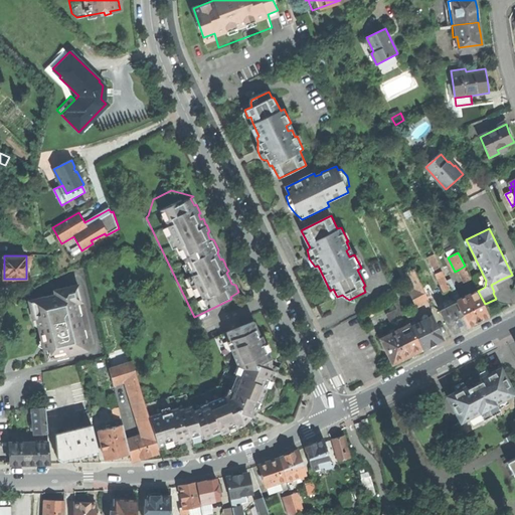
[(459,270),(465,283),(472,279),(465,266),(459,270)]
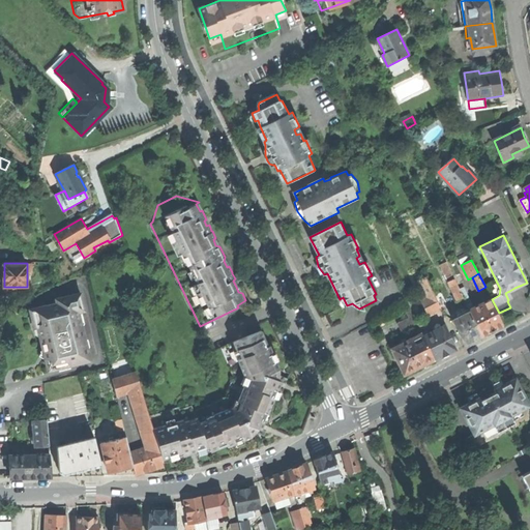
[(417,282),(433,313),(442,307),(428,277),(417,282)]
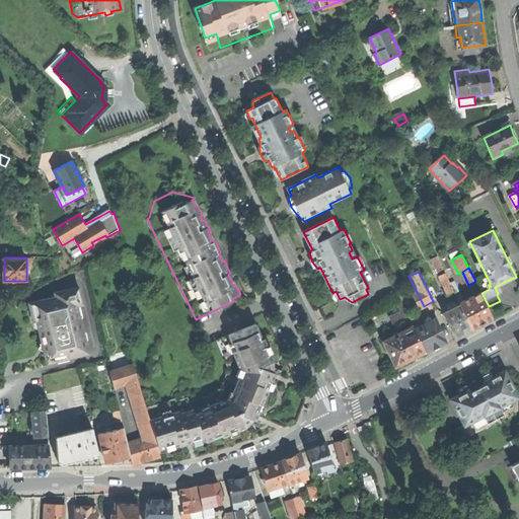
[(440,276),(450,298),(456,295),(446,273),(440,276)]
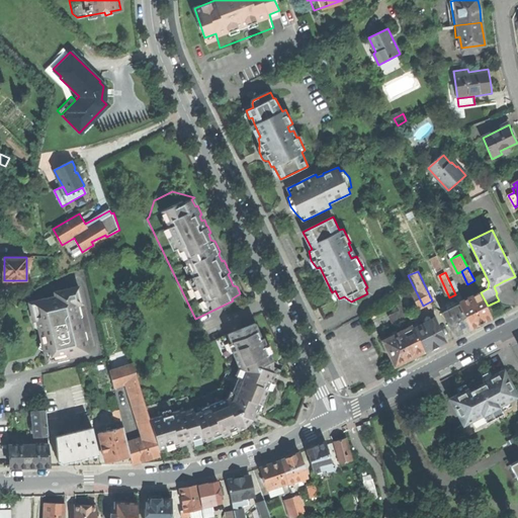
[(502,291),(498,284),(494,286),(497,293),(502,291)]
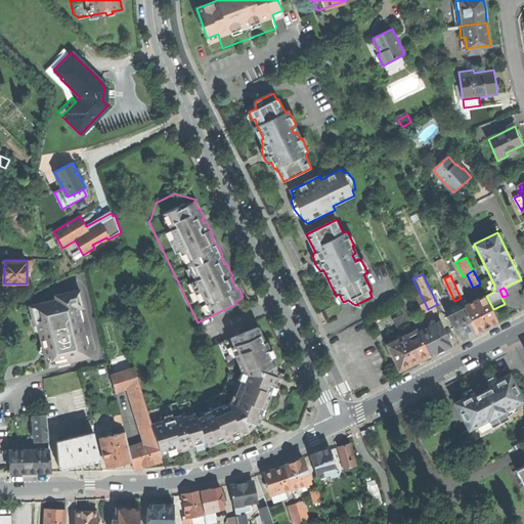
[(30,306),(34,325),(43,322),(45,332),(39,333),(41,340),(43,347),(47,349),(48,354),(45,355),(48,367),(58,364),(70,362),(90,357),(81,323),(80,323),(76,309),(84,307),(80,291),(56,296),(57,303),(35,308),(34,305),(30,306)]
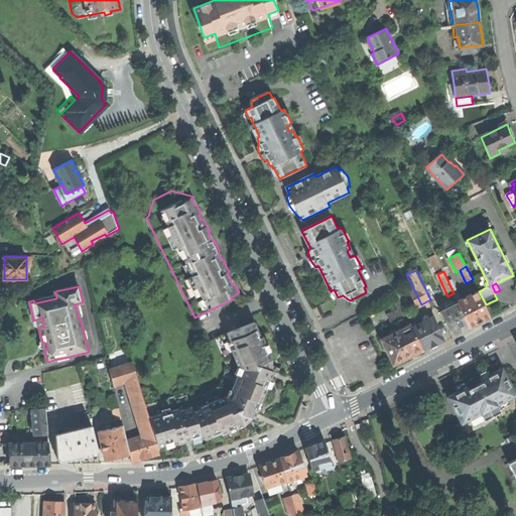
[(458,301),(459,303),(470,327),(482,320),(491,316),(486,304),(479,291),(458,301)]
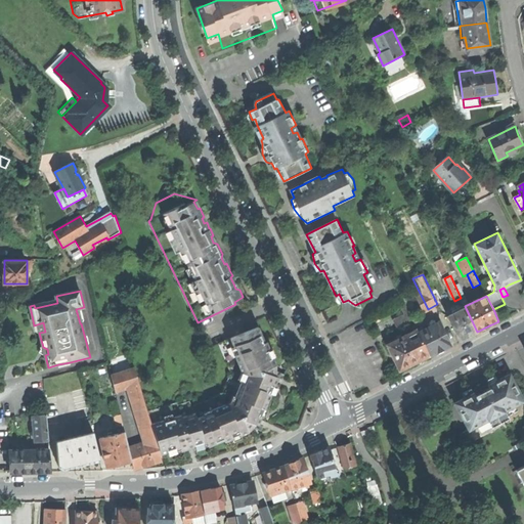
[(448,316),(461,340),(470,336),(477,332),(466,308),(448,316)]
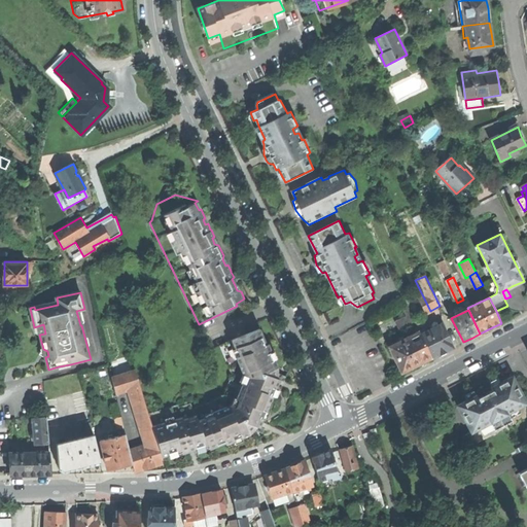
[(443,323),(422,335),(432,357),(442,353),(454,346),(443,323)]
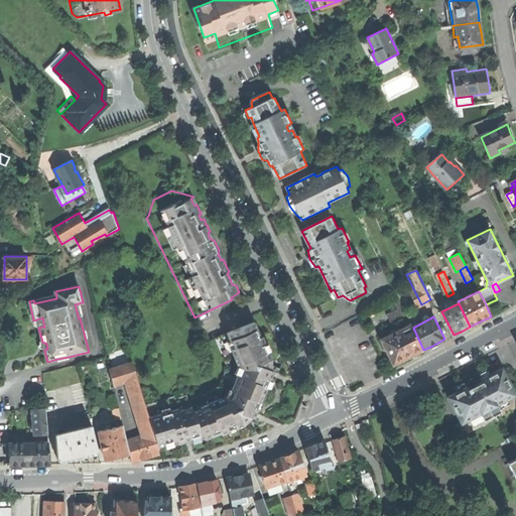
[(219,387),(188,400),(192,407),(204,435),(206,439),(222,432),(223,433),(245,424),(245,421),(249,419),(251,415),(253,416),(257,409),(259,409),(268,386),(266,385),(273,370),(270,368),(272,364),(270,360),(271,359),(256,321),(217,338),(228,367),(227,369),(223,379),(223,381),(220,385),(219,387)]
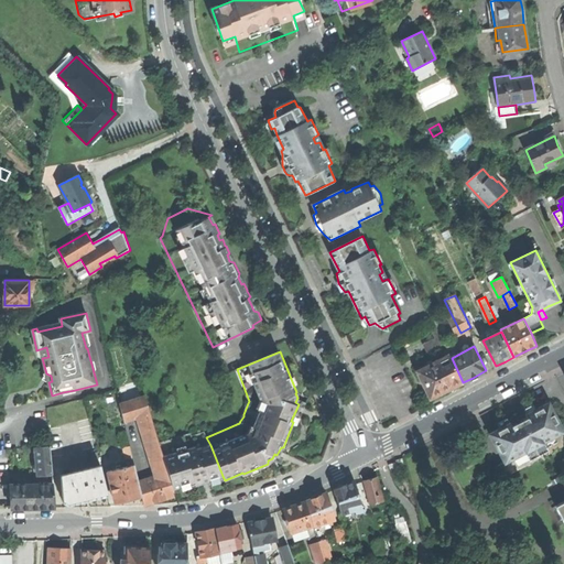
[(449,355),(418,370),(431,398),(451,388),(463,382),(452,358),(449,355)]
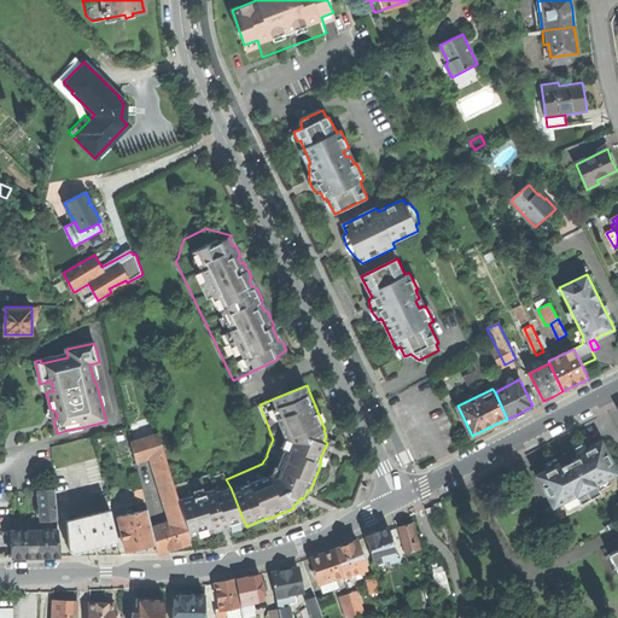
[(144,461),(151,459),(165,454),(159,435),(130,443),(136,464),(144,461)]
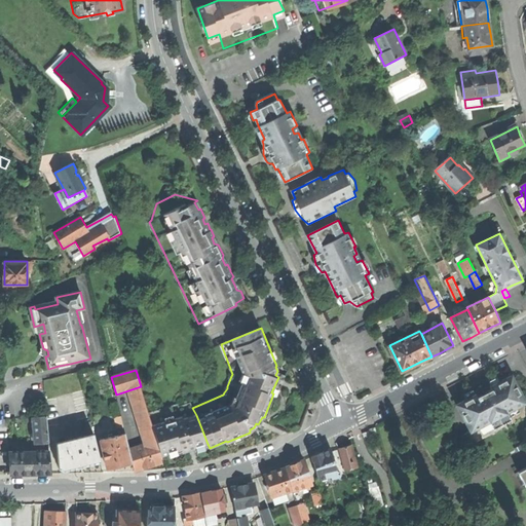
[(463,435),(470,447),(525,417),(525,402),(513,376),(491,387),(493,391),(489,393),(492,399),(488,400),(485,397),(481,396),(478,397),(477,396),(468,399),(457,405),(472,430),(463,435)]
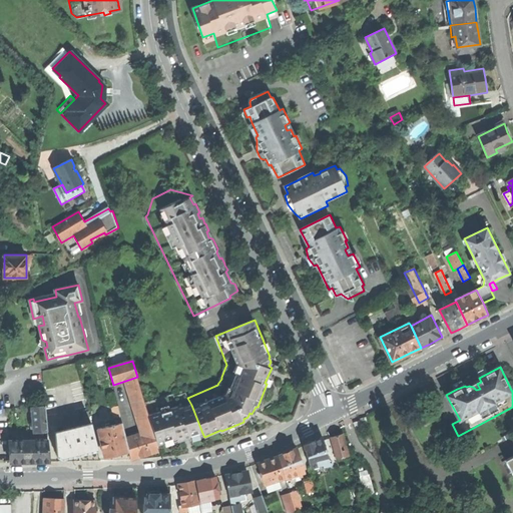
[(274,368),(272,368),(265,383),(267,384),(270,376),(274,368)]
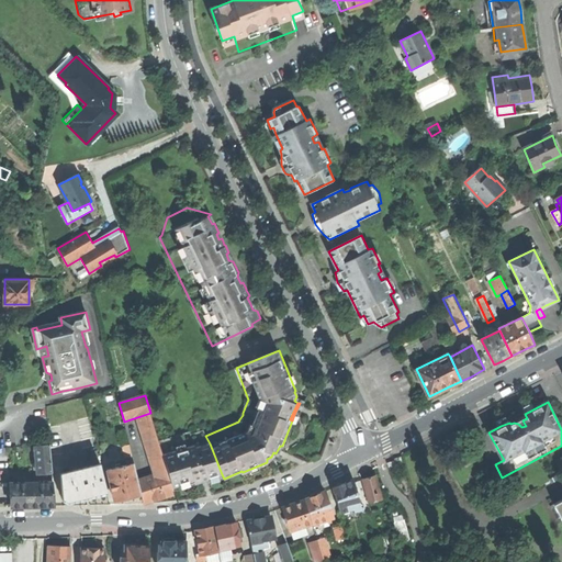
[(137,417),(150,462),(164,458),(164,456),(158,441),(150,413),(137,417)]
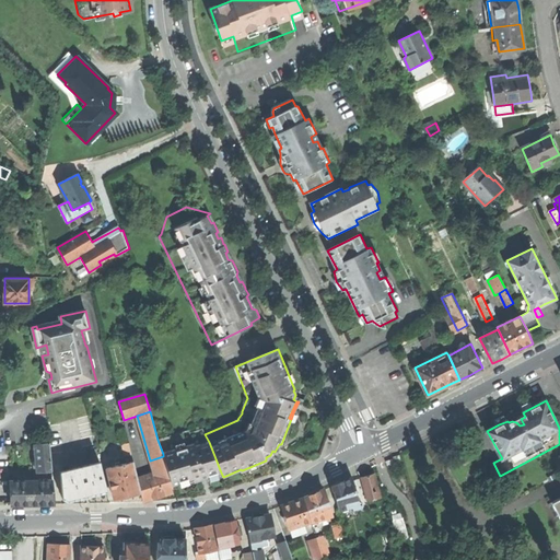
[(188,430),(158,440),(163,454),(176,450),(175,445),(184,442),(185,446),(194,444),(195,447),(209,442),(205,434),(202,429),(189,433),(188,430)]
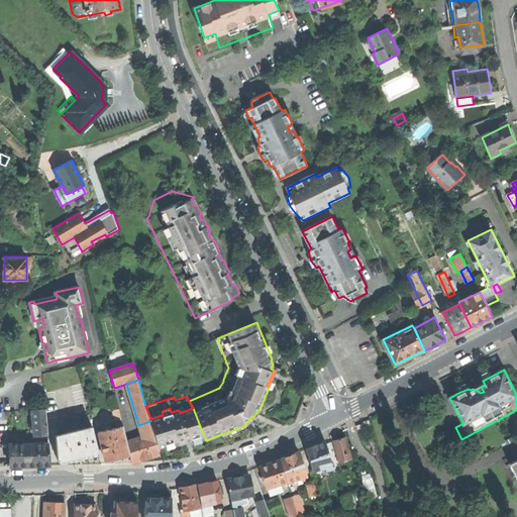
[(163,415),(150,419),(150,421),(154,433),(160,448),(178,442),(179,444),(185,442),(204,436),(193,408),(180,413),(179,410),(171,412),(163,415)]
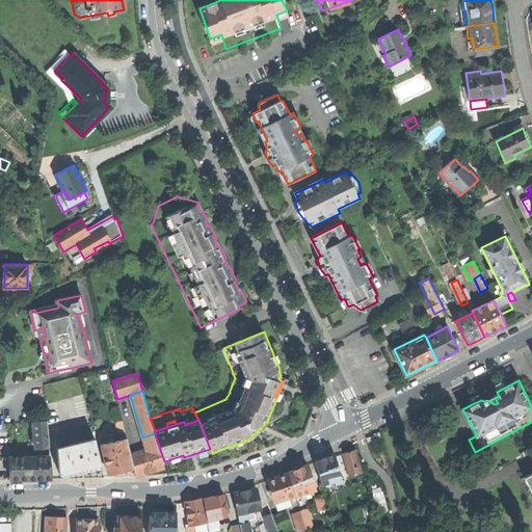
[(35,447),(50,446),(48,421),(33,422),(35,447)]
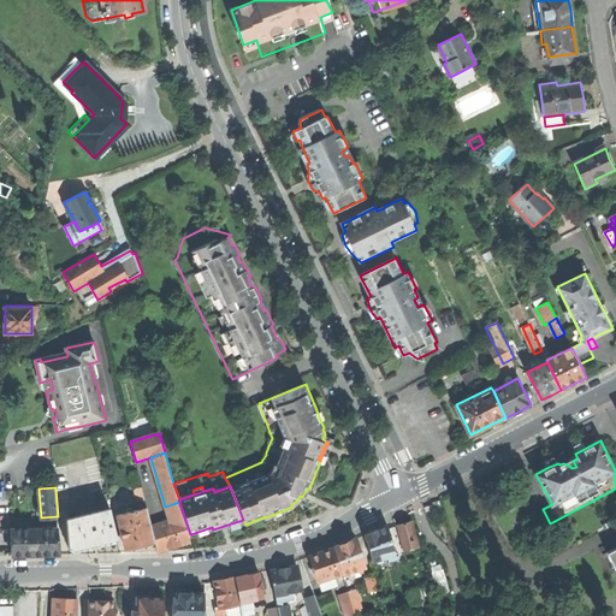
[(137,502),(146,499),(142,487),(135,490),(137,502)]
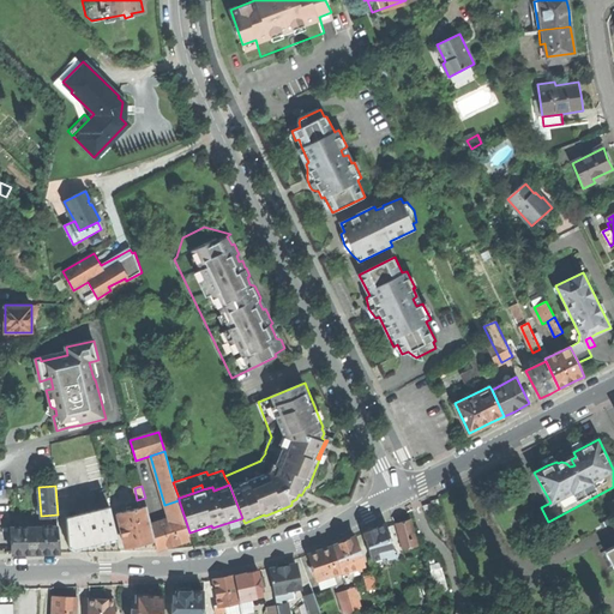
[(91,497),(92,505),(108,501),(106,493),(91,497)]
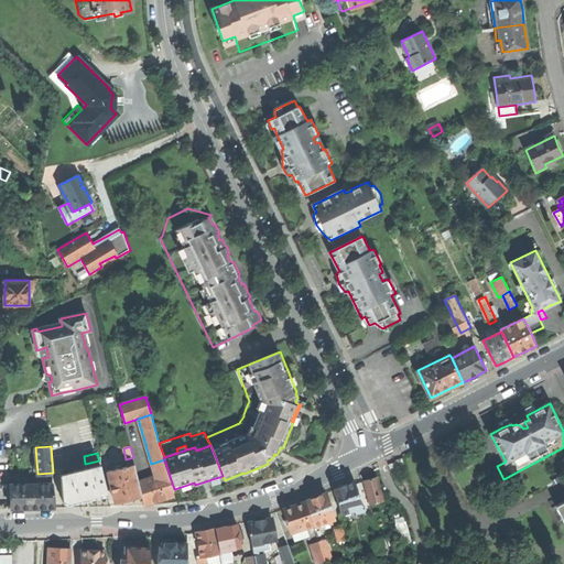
[(151,464),(155,477),(169,473),(164,459),(151,464)]
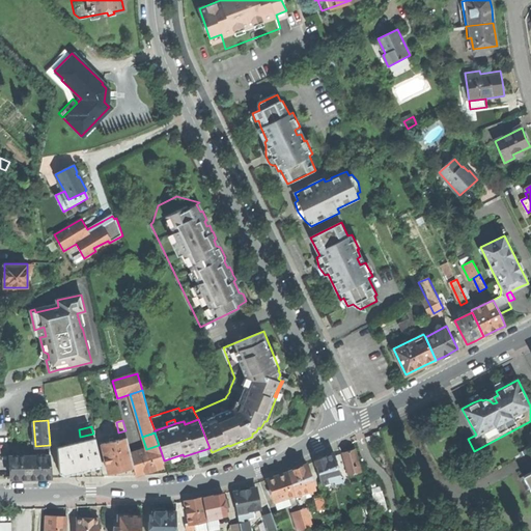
[(374,434),(376,446),(384,444),(381,432),(374,434)]
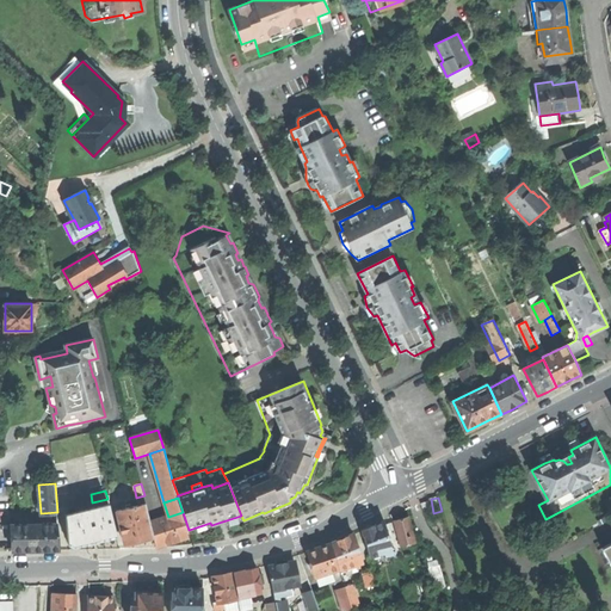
[(426,516),(432,513),(430,501),(423,504),(426,516)]
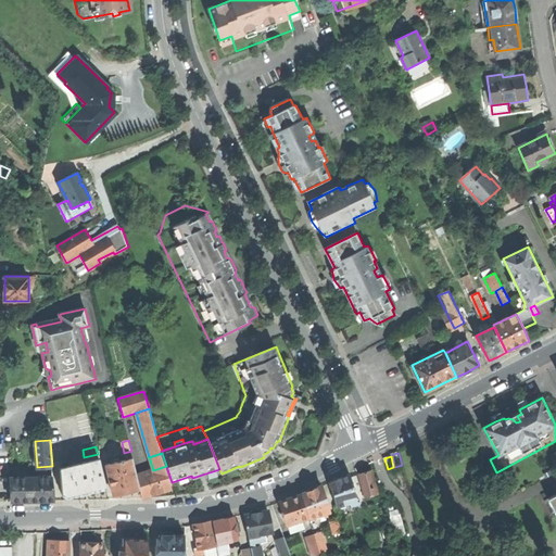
[(127,493),(140,490),(137,475),(133,458),(106,465),(114,496),(127,493)]
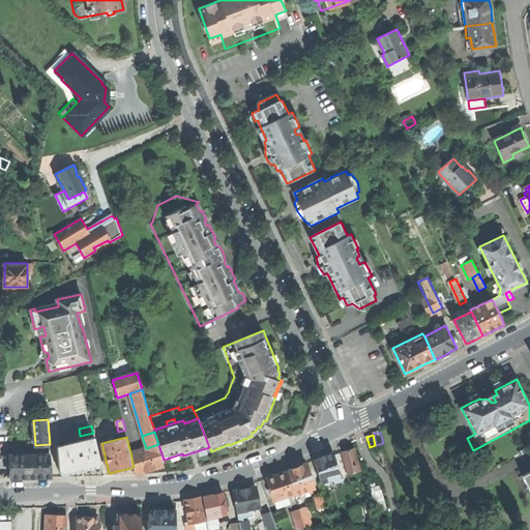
[(83,470),(101,466),(94,438),(58,446),(60,472),(64,475),(83,470)]
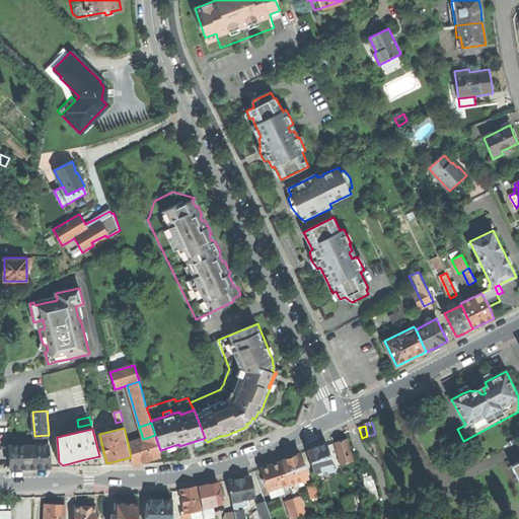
[(148,460),(162,456),(160,450),(155,435),(143,439),(128,443),(131,457),(133,465),(148,460)]
